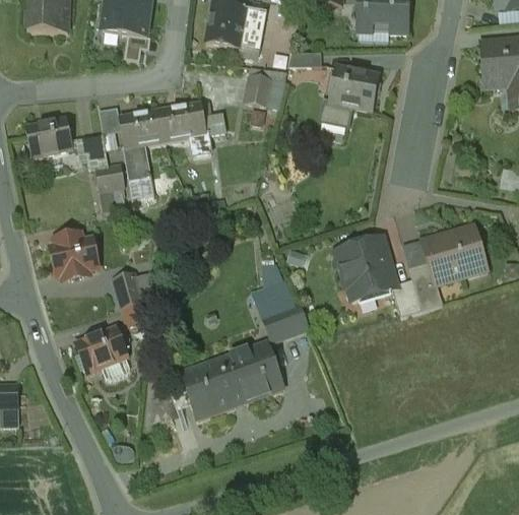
[(30,0),(29,14),(27,14),(27,31),(59,33),(68,33),(69,0),(30,0)]
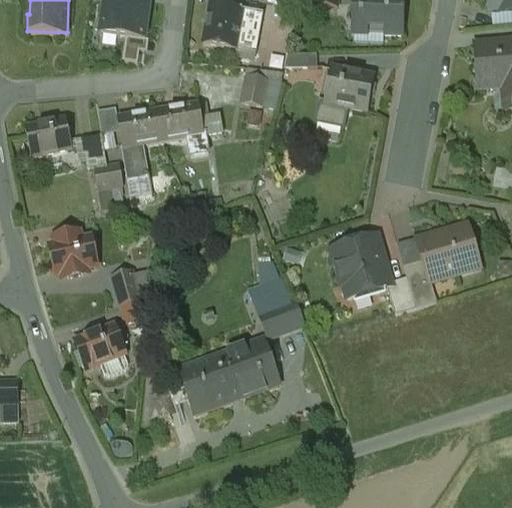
[(354,0),(354,33),(403,34),(404,0),(354,0)]
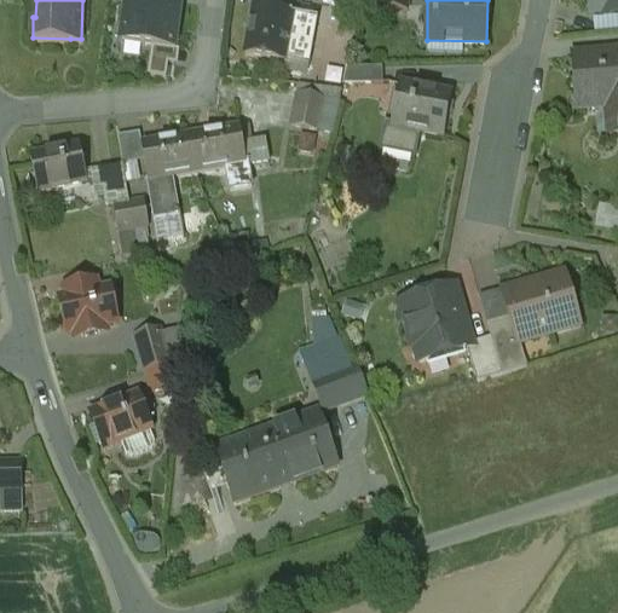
[(591,0),(593,10),(617,6),(617,0),(591,0)]
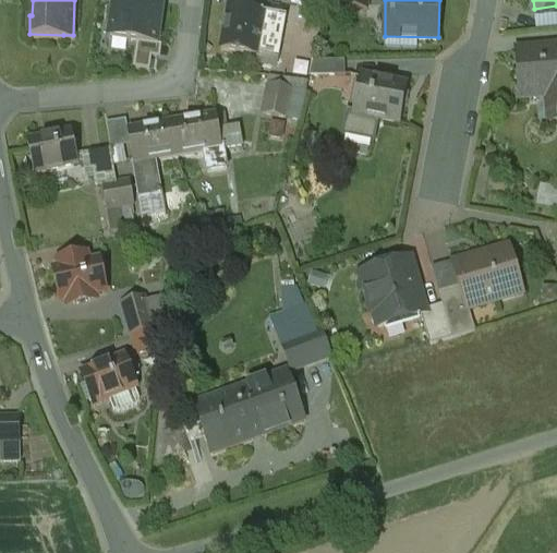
[(118,2),(112,37),(157,43),(162,8),(118,2)]
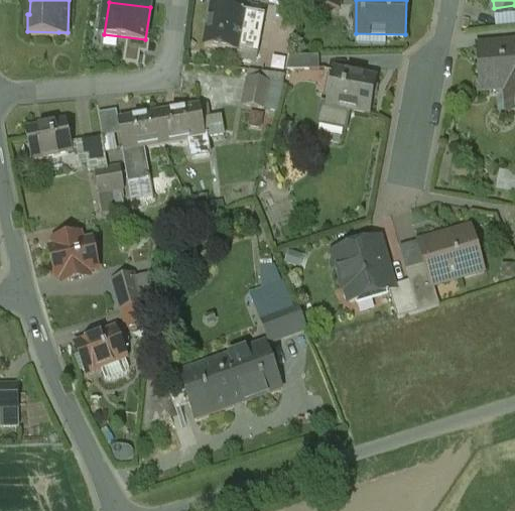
[(244,9),(212,3),(205,42),(257,51),(264,13),(244,9)]
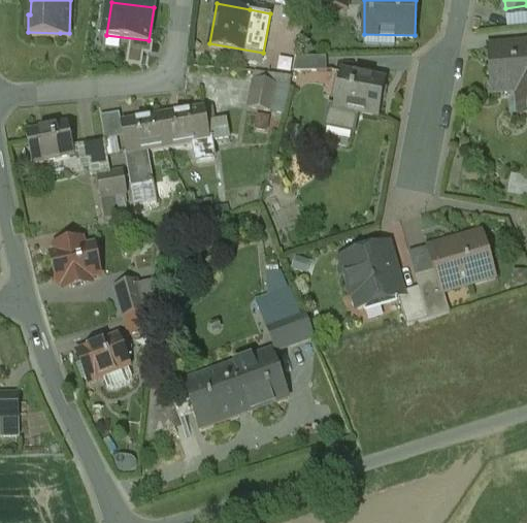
[(526,40),(489,44),(493,90),(526,87),(526,109),(519,109),(520,111),(526,110),(526,40)]
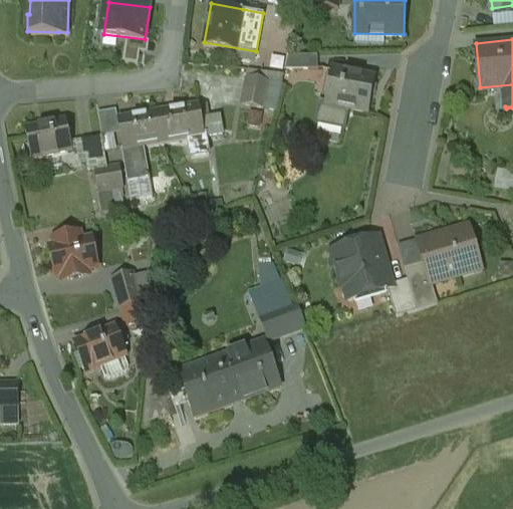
[(318,66),(318,52),(289,52),(285,67),(318,66)]
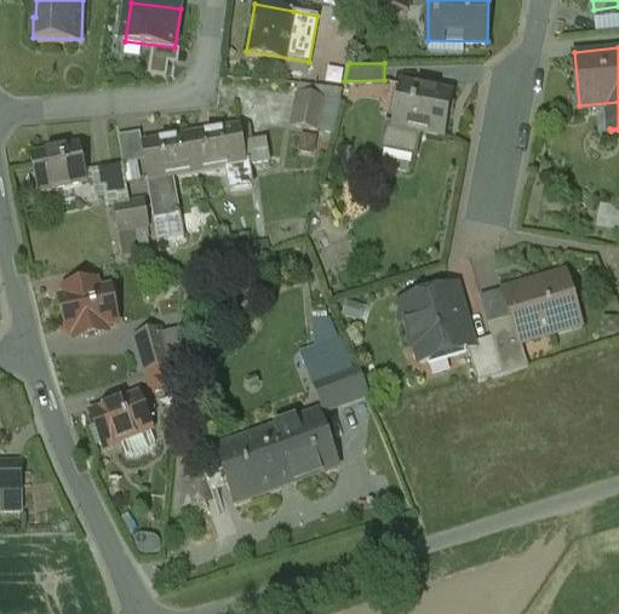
[(342,86),(301,81),(299,90),(324,95),(324,96),(340,98),(342,86)]
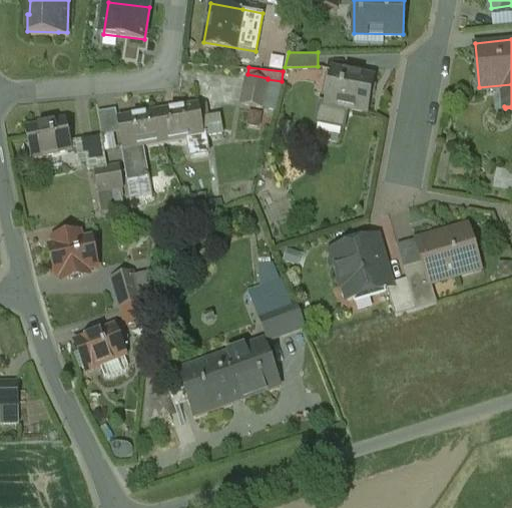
[(374,76),(333,67),(326,101),(326,102),(348,106),(367,110),(374,76)]
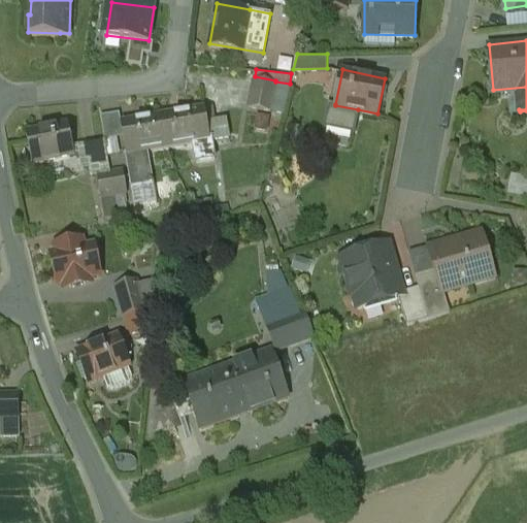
[(255,76),(255,77),(249,104),(271,109),(275,82),(275,80),(255,76)]
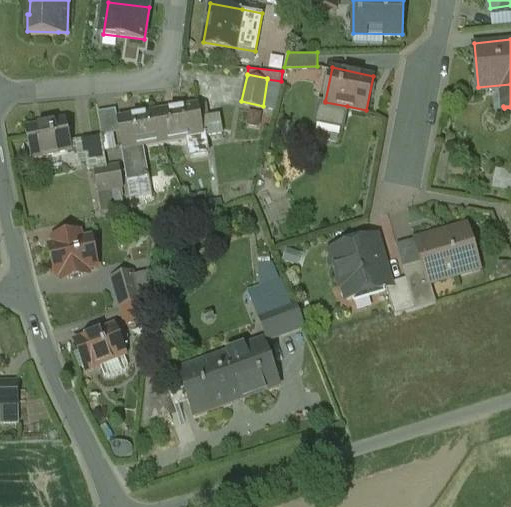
[(347,106),(325,102),(325,101),(319,99),(315,120),(343,126),(347,106)]
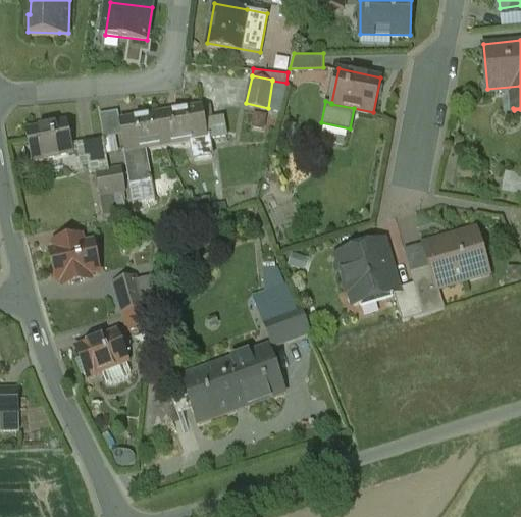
[(202,104),(161,111),(166,143),(191,139),(208,136),(207,134),(205,118),(202,104)]
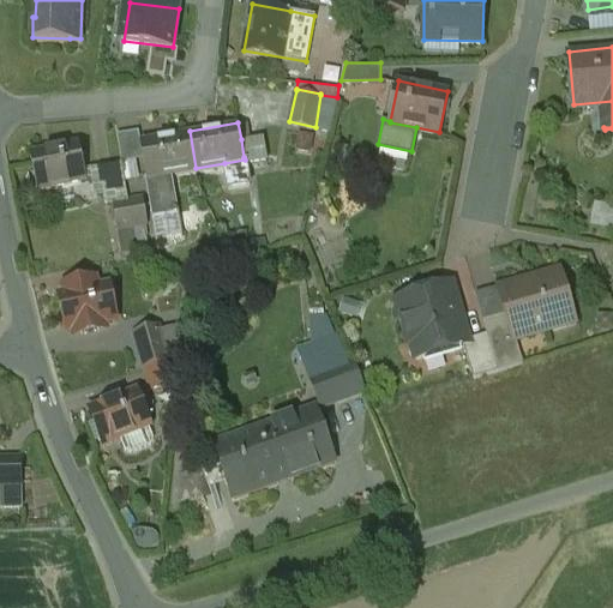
[(190,131),(140,139),(146,174),(148,176),(172,172),(196,168),(190,131)]
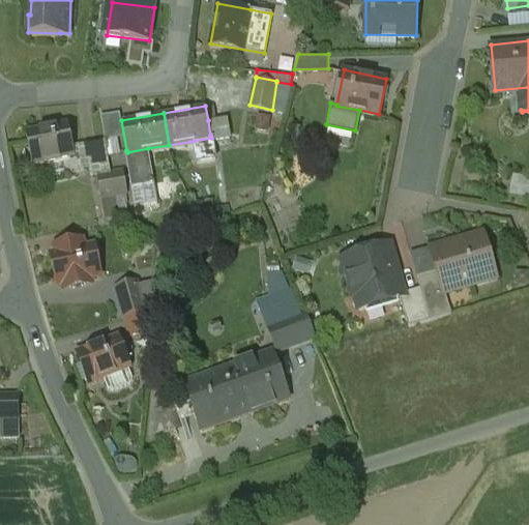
[(227,117),(208,120),(210,136),(212,136),(213,139),(230,136),(227,117)]
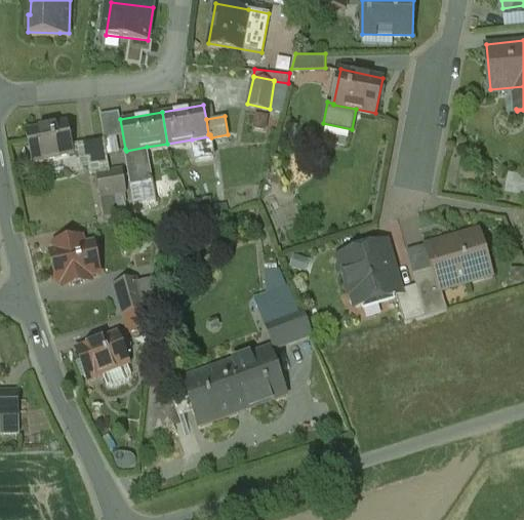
[(68,120),(26,129),(32,160),(74,151),(68,120)]
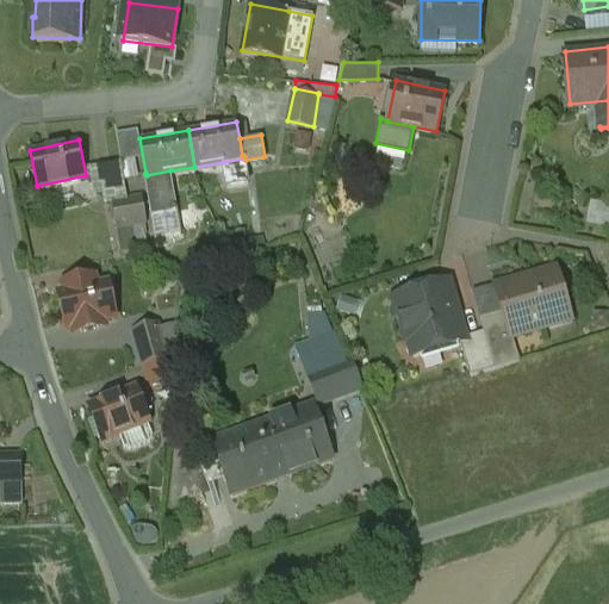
[(243,159),(223,162),(227,182),(248,179),(246,160),(244,156),(242,156),(243,159)]
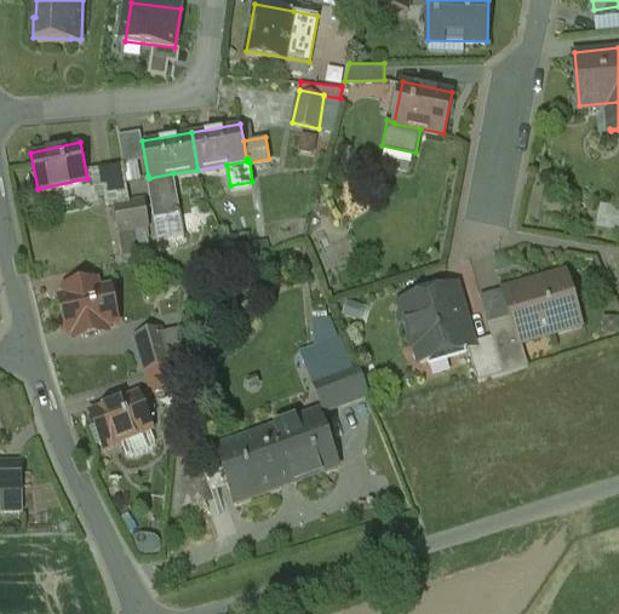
[(173,173),(149,178),(148,176),(147,176),(154,217),(181,212),(173,173)]
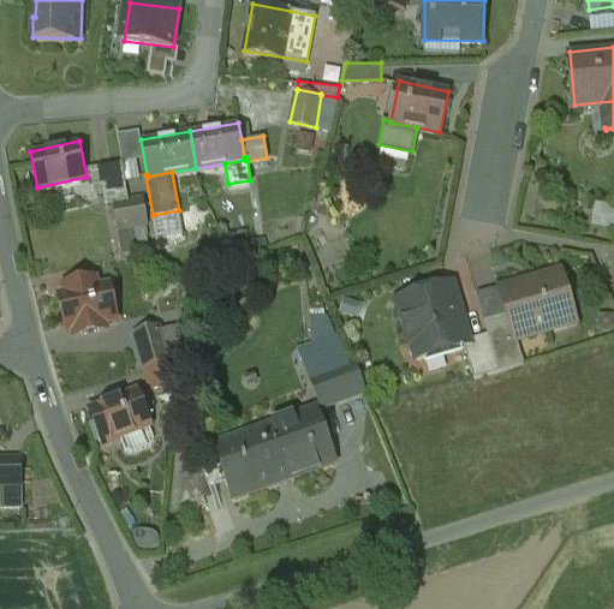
[(143,196),(130,198),(133,224),(147,222),(148,221),(143,196)]
